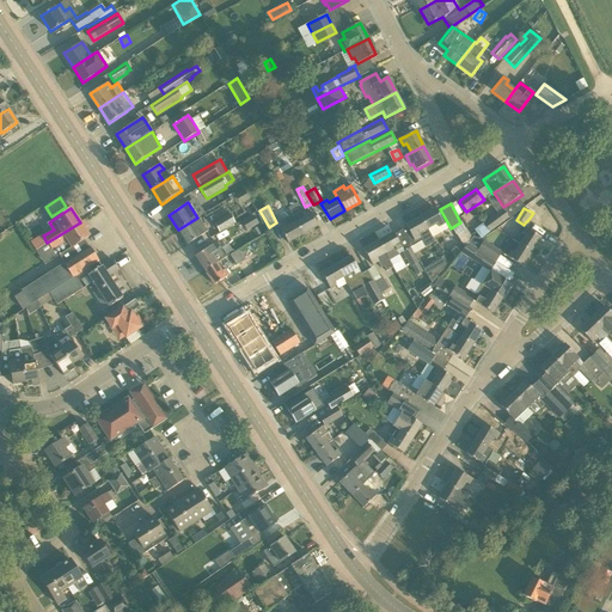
[(435,209),(420,218),(427,230),(435,225),(438,228),(444,225),(441,219),(435,209)]
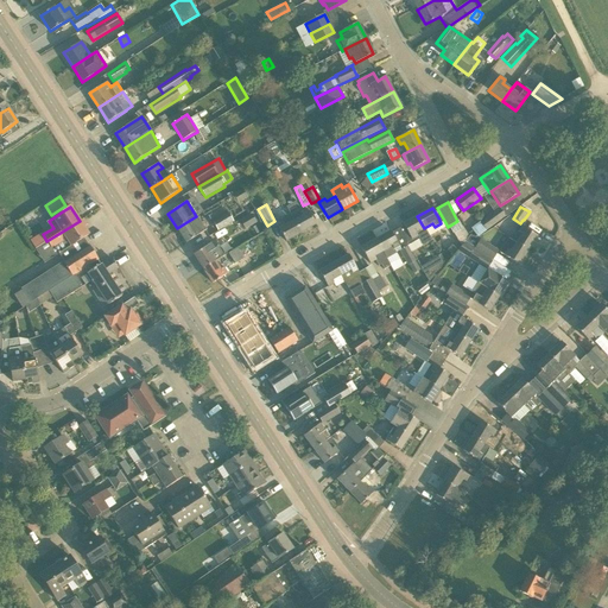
[(472,229),(477,236),(505,216),(500,208),(472,229)]
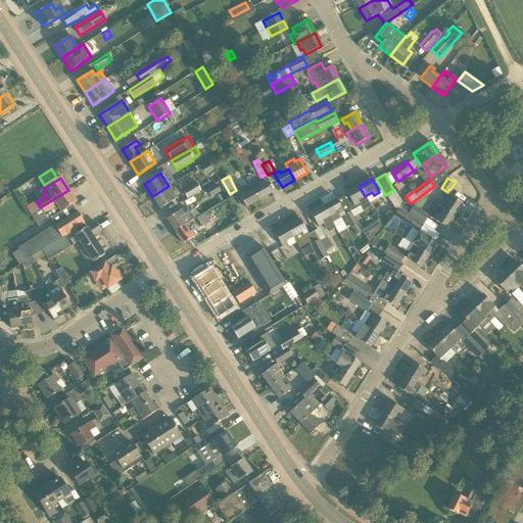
[(257,180),(249,185),(252,190),(258,200),(271,193),(264,180),(258,183),(257,180)]
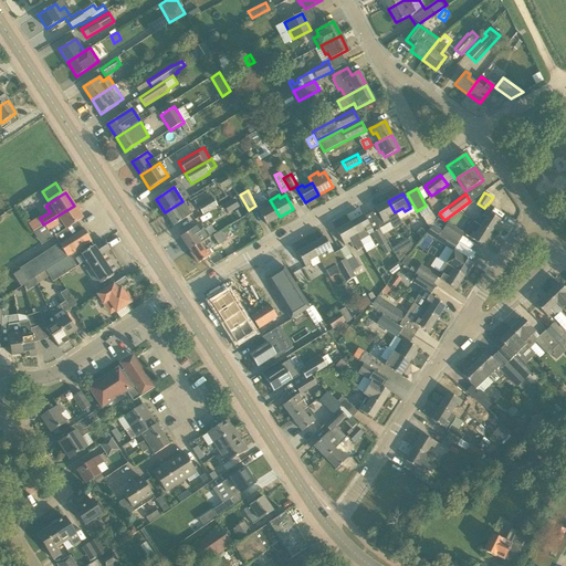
[(217,208),(216,206),(217,205),(212,198),(208,200),(198,207),(203,216),(209,212),(217,208)]
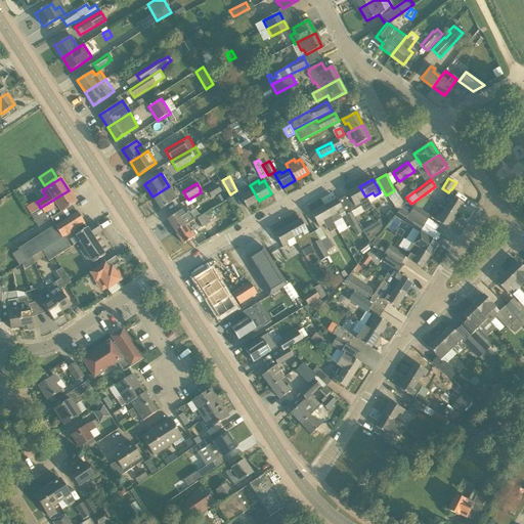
[(217,184),(207,190),(211,198),(221,191),(217,184)]
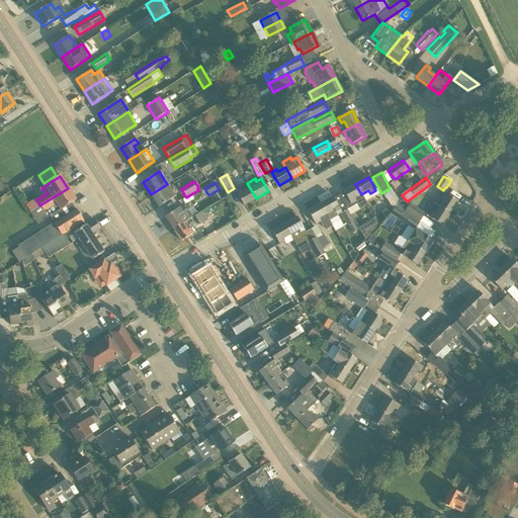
[(243,205),(256,198),(250,188),(247,183),(246,182),(239,186),(241,190),(236,192),(243,205)]
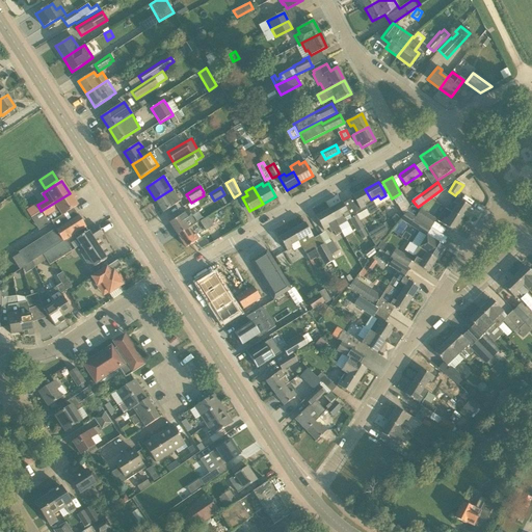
[(155,200),(162,212),(180,202),(171,189),(155,200)]
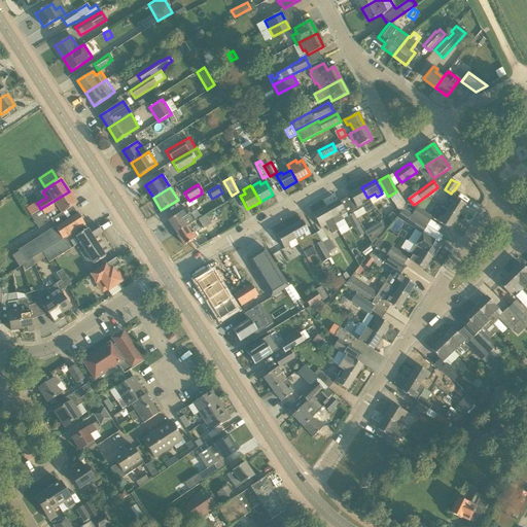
[(361,187),(349,195),(354,204),(356,208),(357,208),(358,210),(353,213),(356,218),(374,208),(367,198),(361,187)]
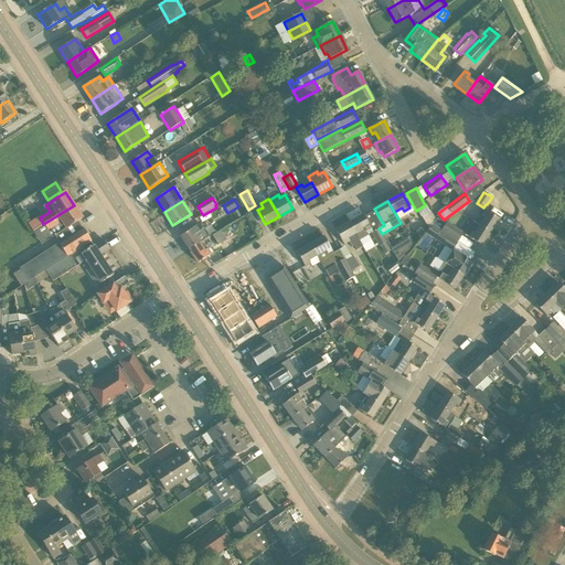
[(70,255),(81,247),(91,242),(77,221),(82,219),(74,205),(43,224),(33,231),(41,245),(54,236),(59,243),(19,268),(20,269),(12,274),(21,287),(45,270),(70,255)]
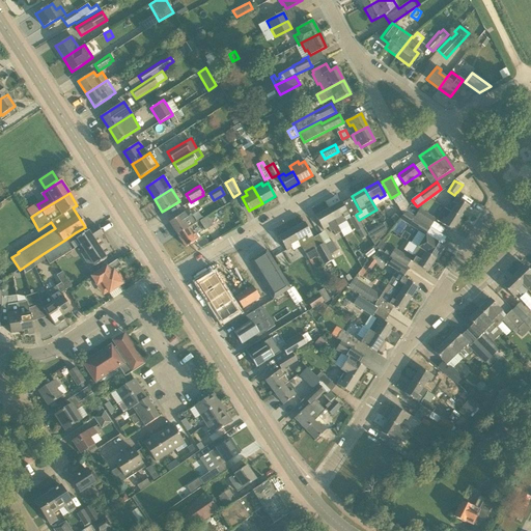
[(452,211),(450,213),(460,219),(469,206),(455,198),(452,203),(455,204),(452,211)]
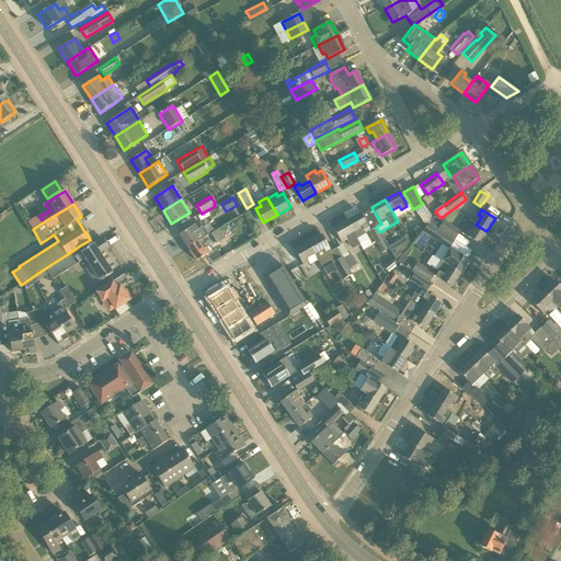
[(346,221),(359,244),(367,240),(363,231),(368,228),(366,222),(361,214),(346,221)]
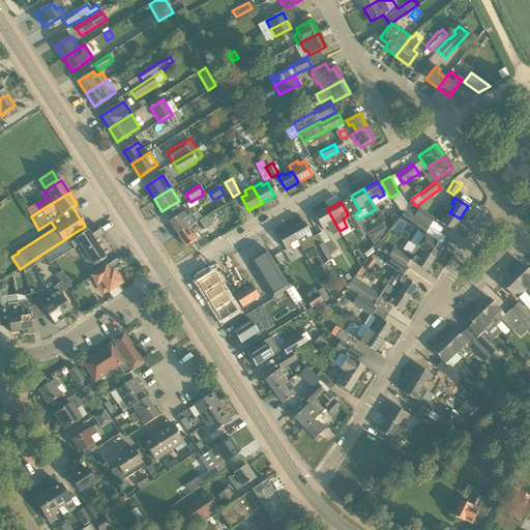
[(418,208),(418,210),(410,205),(405,210),(414,216),(430,226),(434,219),(434,218),(418,208)]
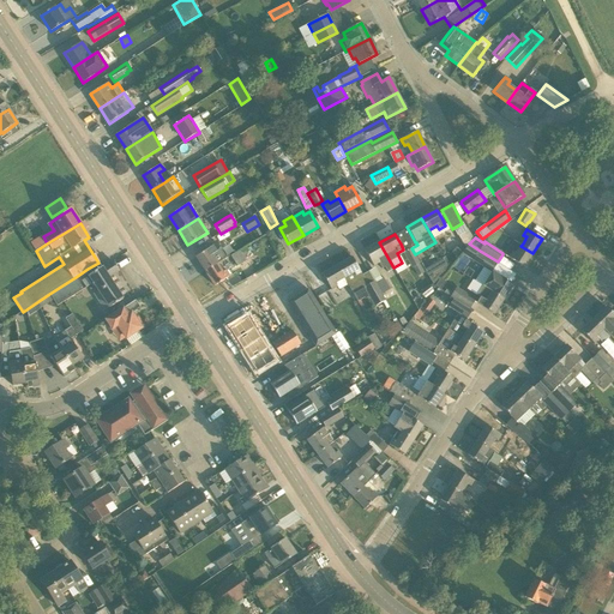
[(521,246),(513,241),(504,256),(513,262),(524,268),(533,253),(521,246)]
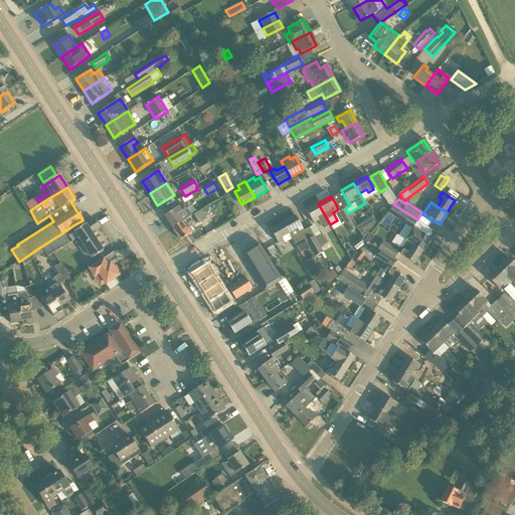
[(330,224),(318,203),(306,210),(311,219),(313,223),(318,220),(321,225),(323,223),(325,227),(330,225),(330,224)]
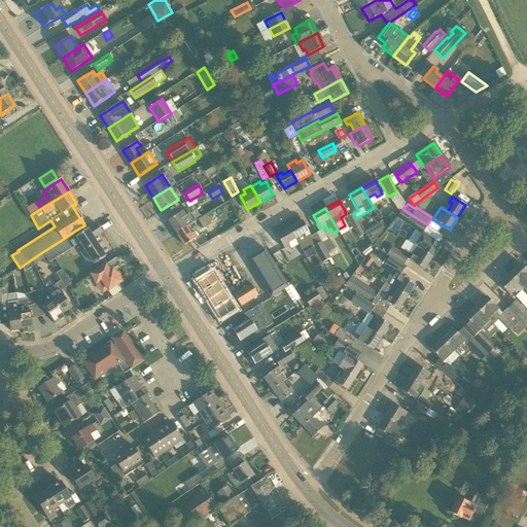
[(176,215),(168,220),(176,234),(186,226),(194,221),(188,213),(185,215),(182,211),(176,215)]
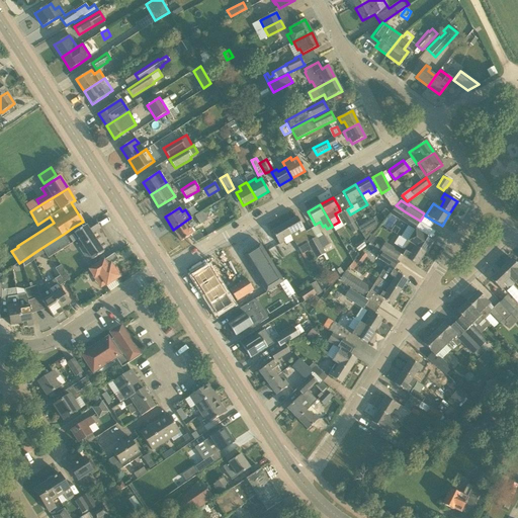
[(350,214),(347,209),(340,213),(347,227),(351,225),(354,230),(358,228),(350,214)]
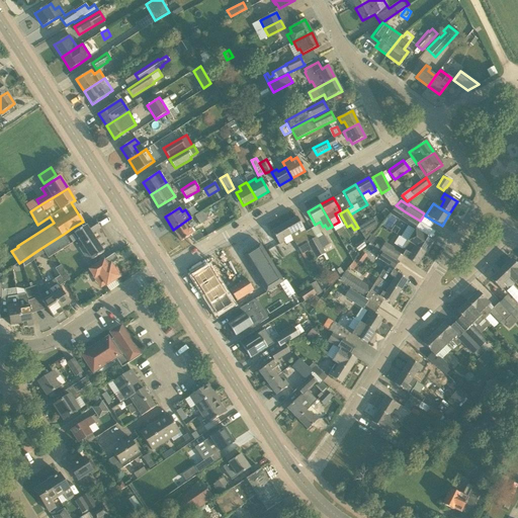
[(207,221),(202,211),(194,217),(199,225),(207,221)]
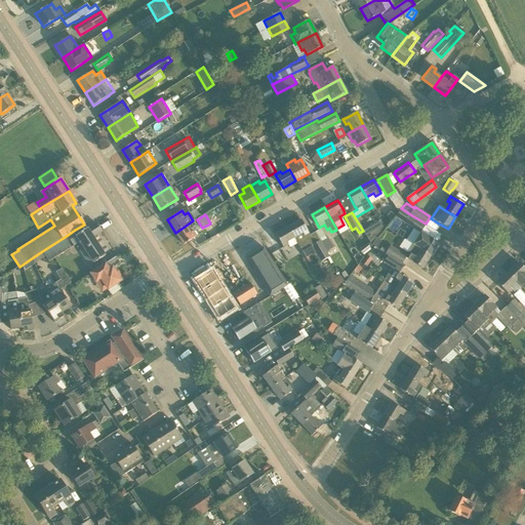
[(408,215),(403,223),(419,234),(420,232),(425,226),(408,215)]
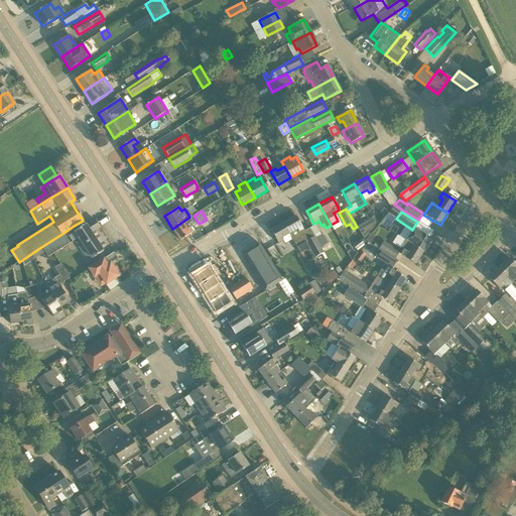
[(357,227),(363,238),(364,238),(364,239),(378,224),(374,216),(357,227)]
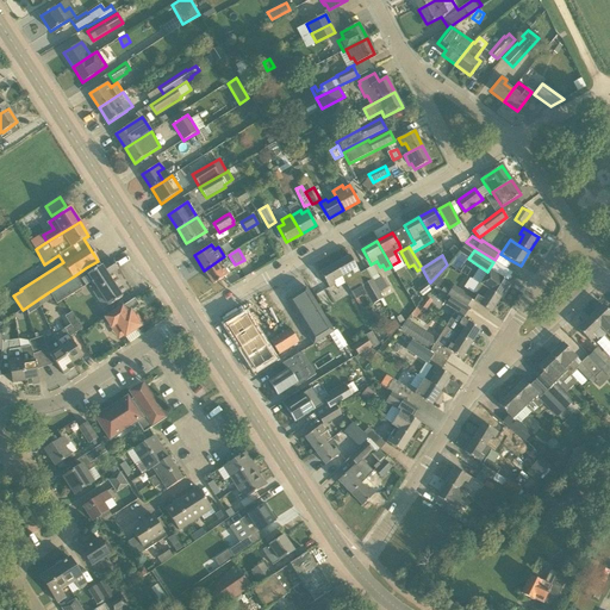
[(349,256),(335,265),(346,284),(350,292),(361,286),(372,305),(383,299),(378,292),(372,280),(367,273),(361,275),(349,256)]
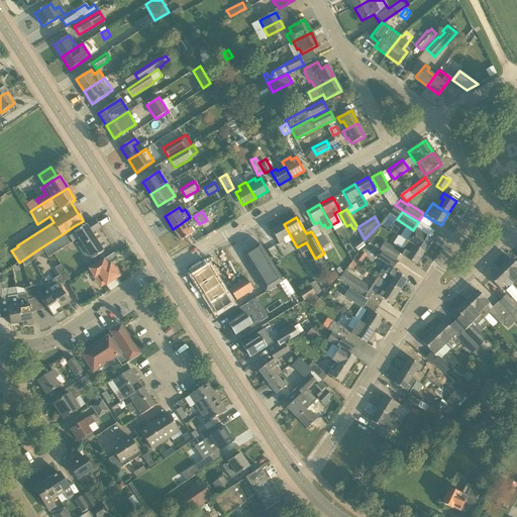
[(77,230),(75,232),(83,245),(79,247),(88,262),(92,259),(92,260),(103,252),(91,233),(100,228),(95,220),(86,226),(85,225),(77,230)]
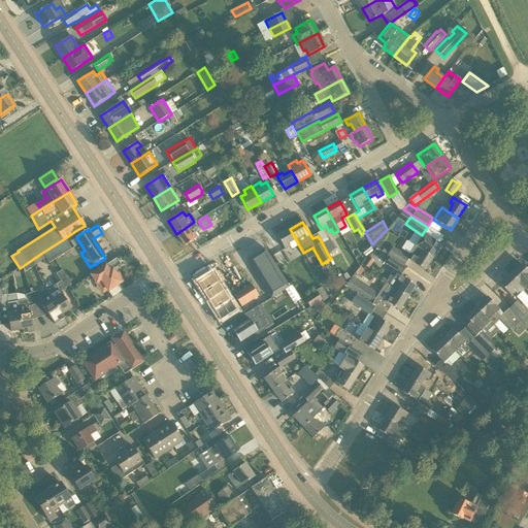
[(176,234),(184,246),(197,238),(194,233),(191,234),(187,227),(176,234)]
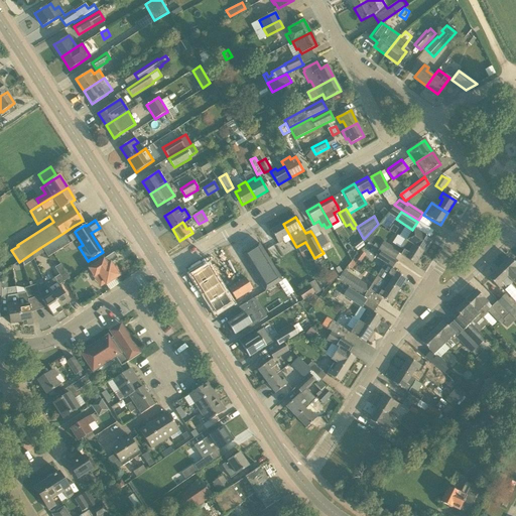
[(283,224),(270,231),(278,244),(283,241),(284,244),(292,240),(283,224)]
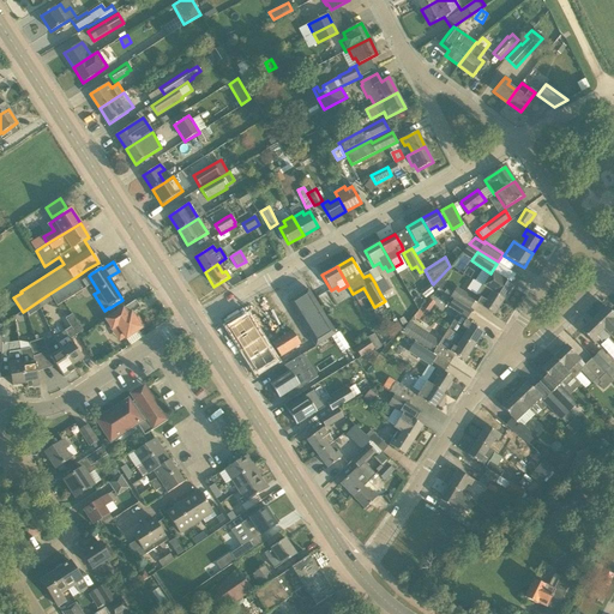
[(482,275),(476,283),(482,287),(483,287),(504,300),(513,284),(503,278),(495,274),(492,271),(491,274),(488,278),(482,275)]
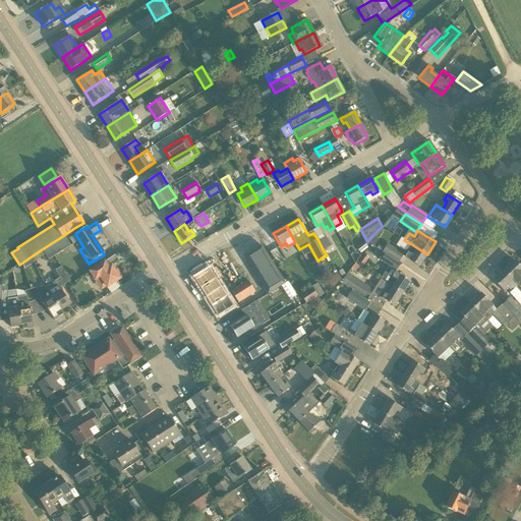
[(64,235),(42,249),(48,259),(70,245),(64,235)]
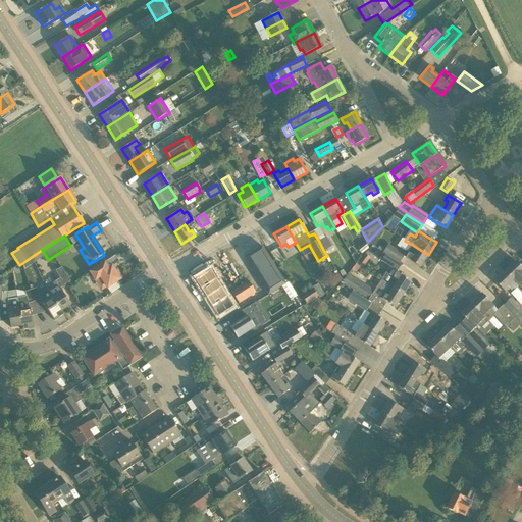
[(323,250),(325,249),(325,250),(331,246),(325,236),(318,240),(323,250)]
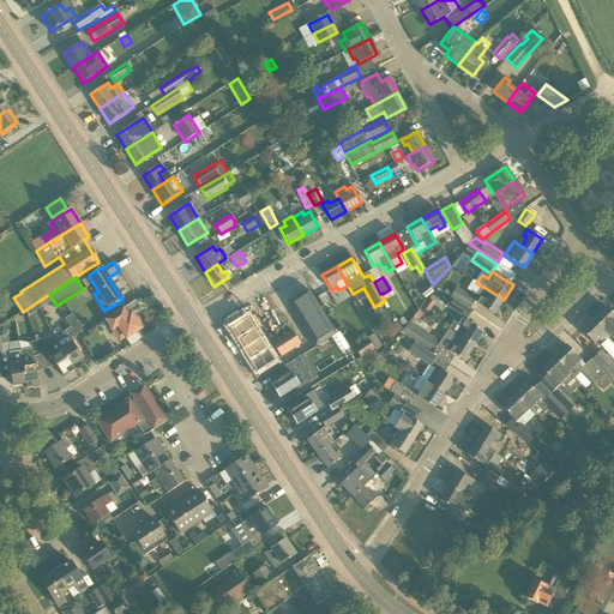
[(476,299),(456,287),(450,296),(470,309),(476,299)]
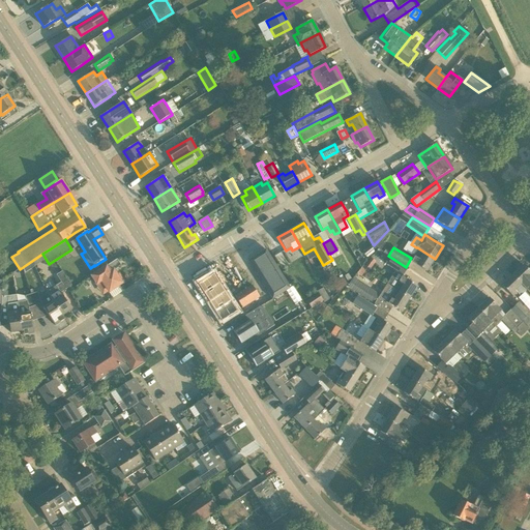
[(417,247),(416,247),(412,255),(414,257),(411,262),(427,271),(435,259),(417,247)]
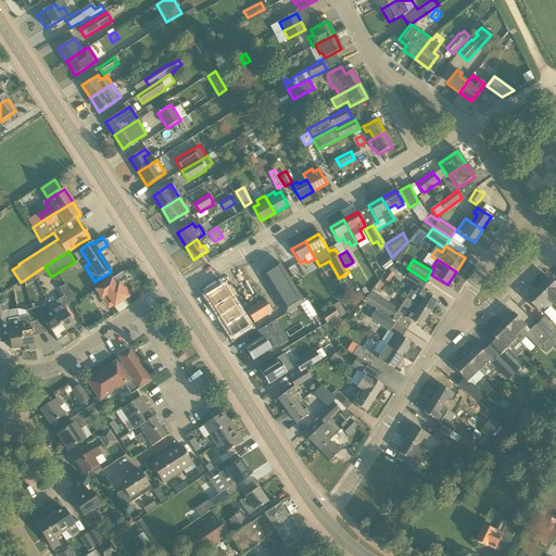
[(266,270),(260,274),(286,314),(304,303),(278,262),(273,265),(274,267),(267,272),(266,270)]
